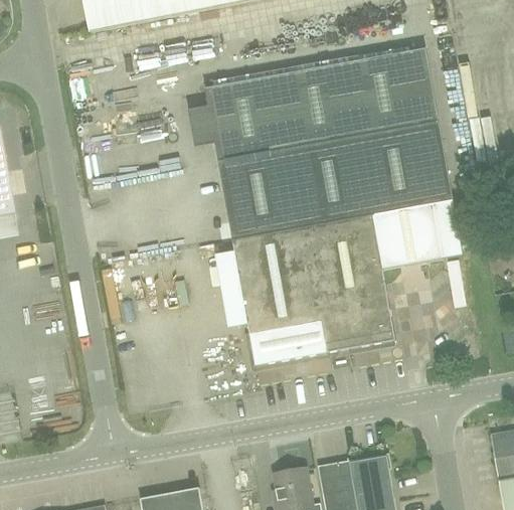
[(81,0),(88,30),(147,19),(143,0),(81,0)]
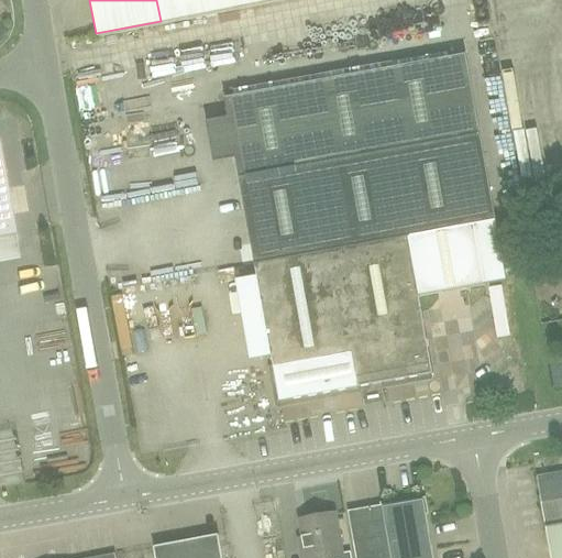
[(156,0),(161,21),(267,0),(156,0)]
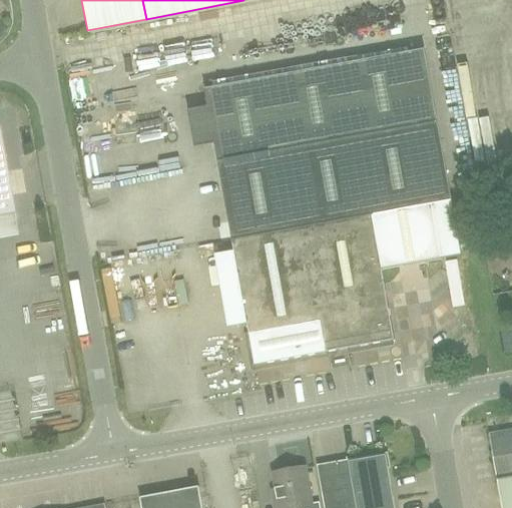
[(476,3),(446,8),(473,159),(511,164),(511,33),(511,31),(495,34),(492,16),(478,18),(476,3)]
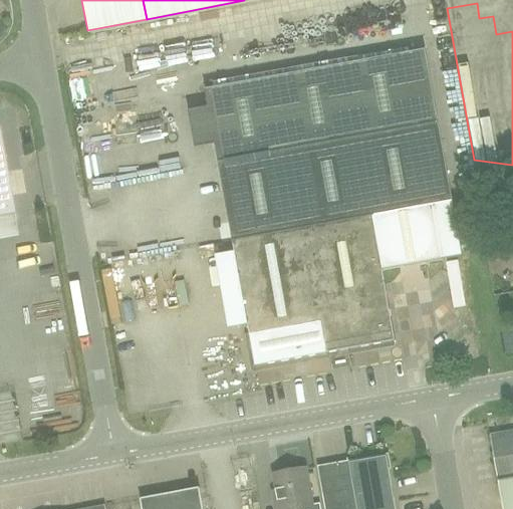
[(217,160),(254,363),(394,338),(380,267),(441,256),(405,50),(205,85),(208,104),(188,107),(194,144),(213,141),(217,160)]
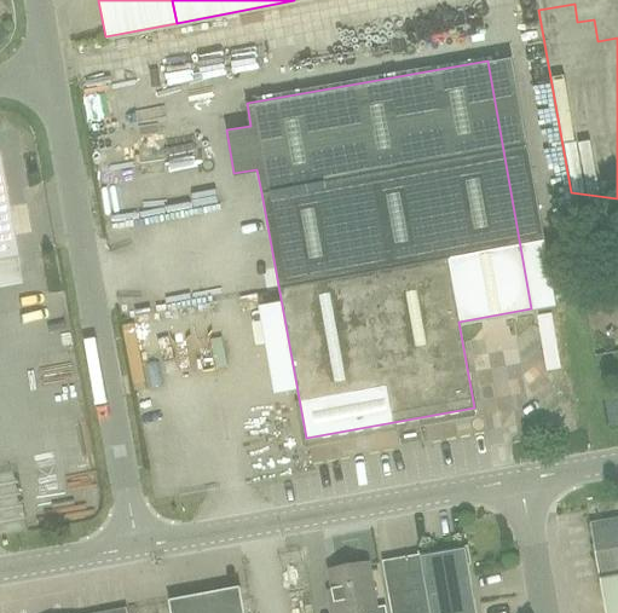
[(0,259),(16,255),(0,163),(0,259)]
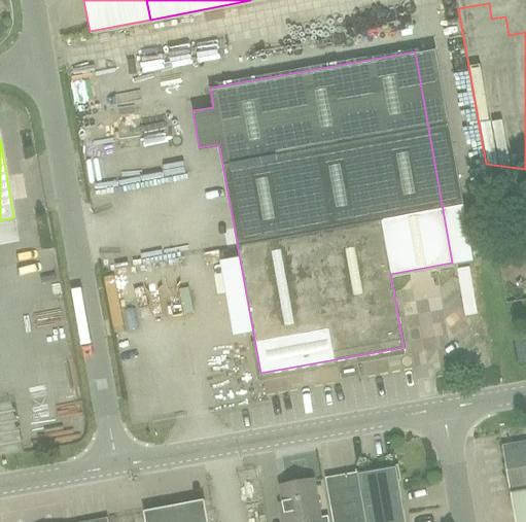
[(204,372),(206,388),(240,383),(238,368),(204,372)]
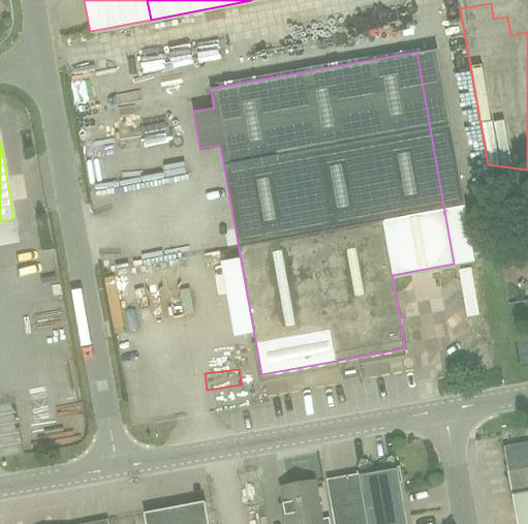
[(17,396),(20,415),(45,411),(44,401),(32,403),(31,394),(17,396)]
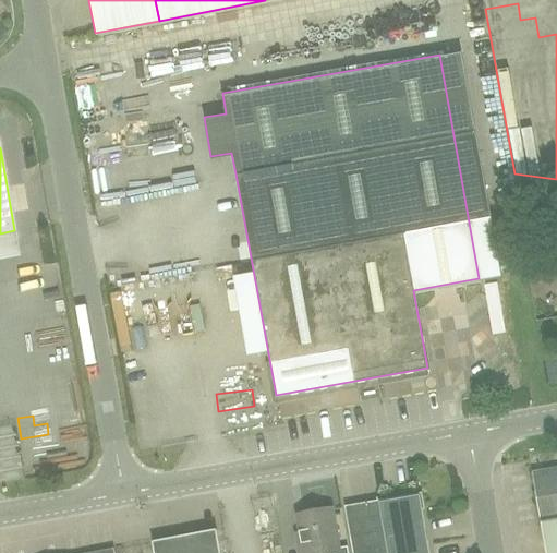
[(556,552),(556,464),(532,469),(541,520),(545,552),(556,552)]
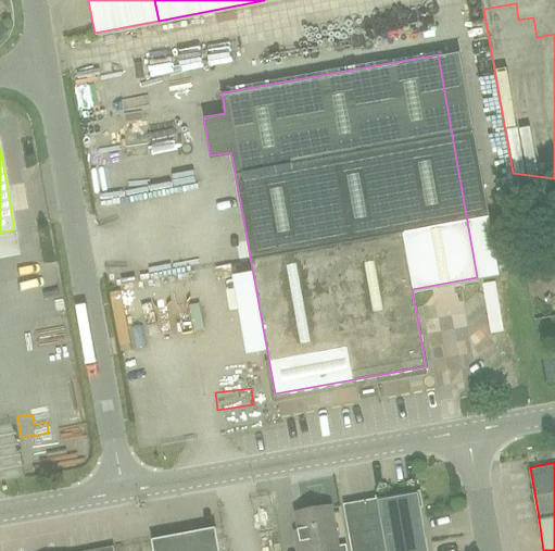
[(426,550),(416,490),(377,498),(376,496),(342,501),(350,550),(426,550)]
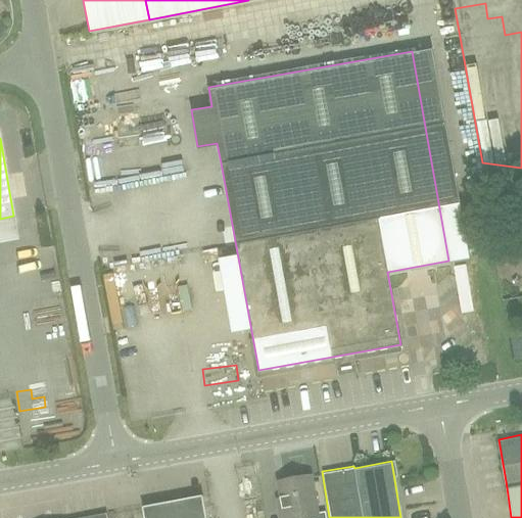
[(326,517),(325,511),(318,512),(311,474),(293,476),(290,472),(282,473),(281,479),(277,479),(282,505),(279,505),(281,517),(326,517)]
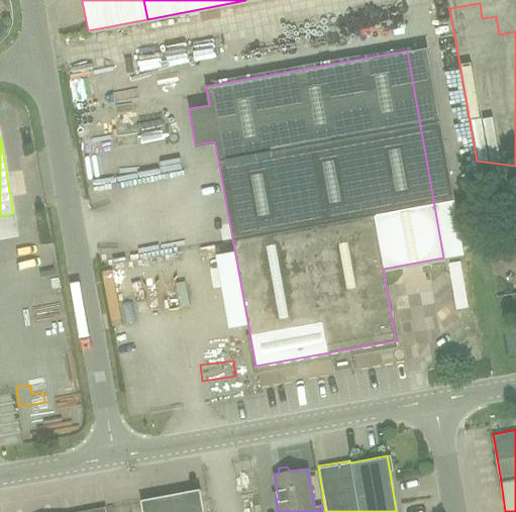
[(203,511),(199,488),(139,499),(141,511),(203,511)]
